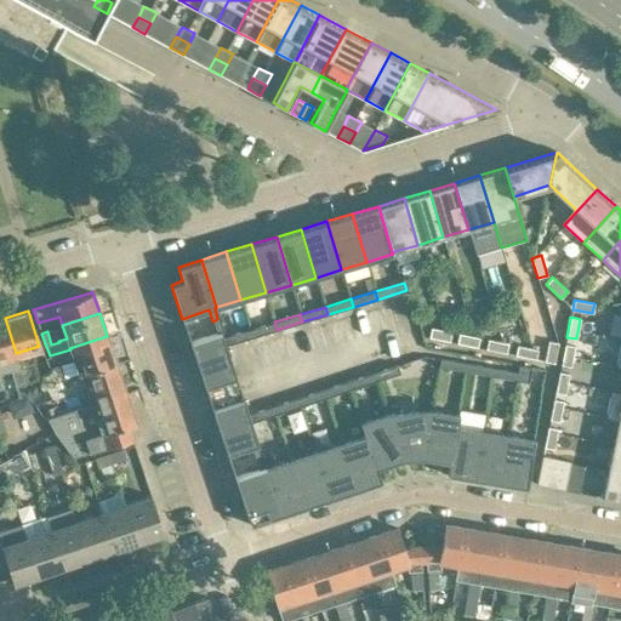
[(5,318),(0,319),(0,372),(10,370),(18,398),(28,393),(24,383),(20,368),(16,353),(5,318)]
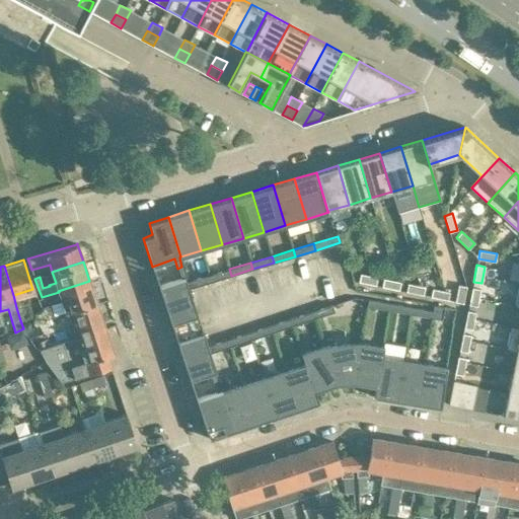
[(198,315),(189,288),(187,282),(181,267),(177,269),(181,278),(158,286),(171,324),(198,315)]
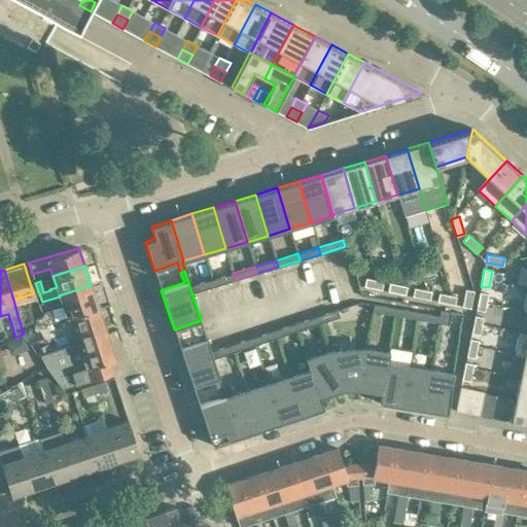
[(233,273),(212,279),(214,286),(235,280),(233,273)]
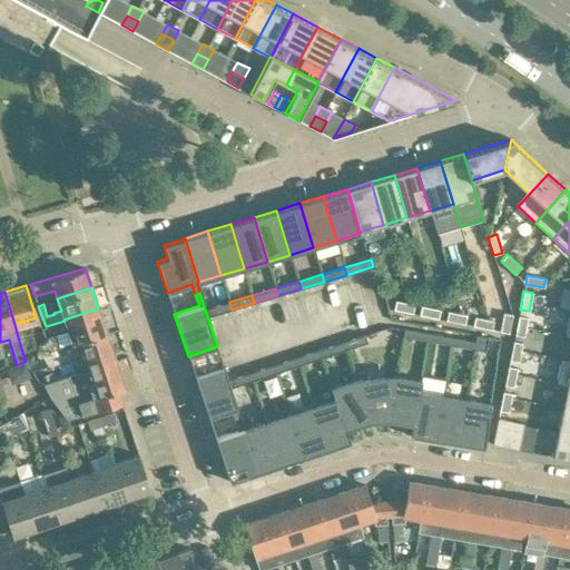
[(394,308),(413,313),(414,304),(396,300),(394,308)]
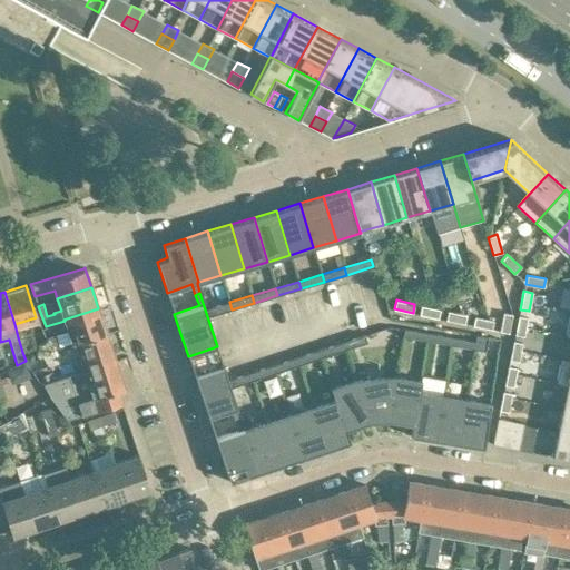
[(229,302),(205,310),(207,316),(232,310),(229,302)]
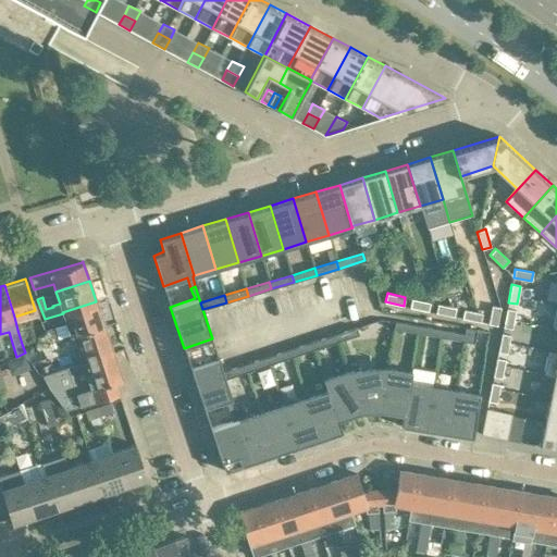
[(409,307),(428,311),(430,302),(411,298),(409,307)]
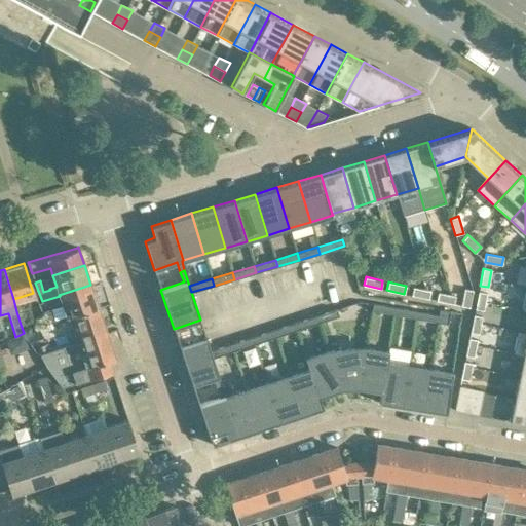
[(90,285),(59,295),(60,296),(66,316),(68,315),(98,306),(90,285)]
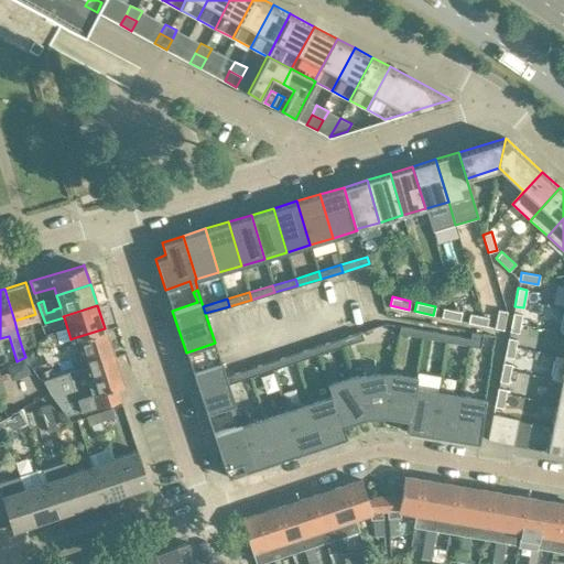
[(442,316),(459,321),(462,312),(443,307),(442,316)]
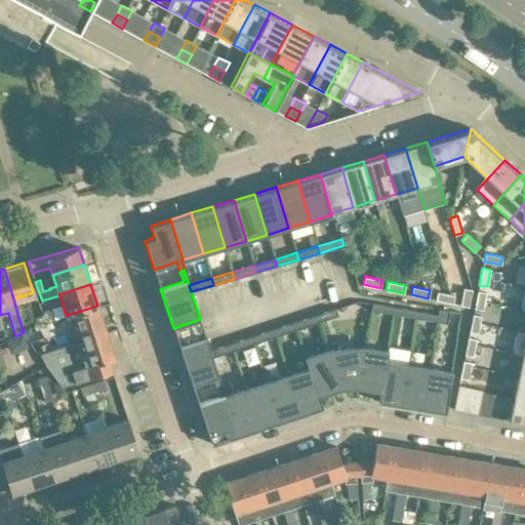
[(460,306),(469,307),(472,289),(463,288),(460,306)]
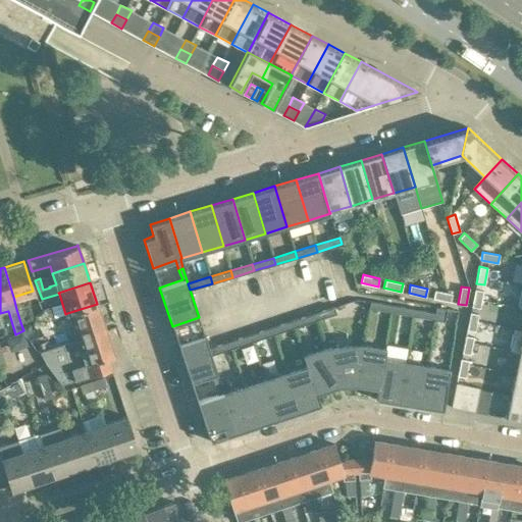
[(483,291),(475,290),(471,306),(479,308),(483,291)]
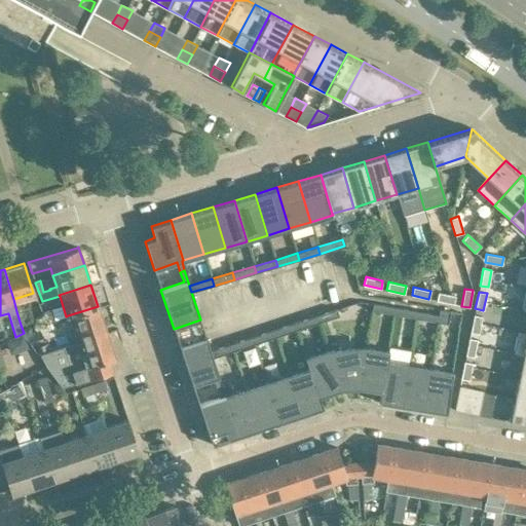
[(437,300),(453,304),(455,296),(438,293),(437,300)]
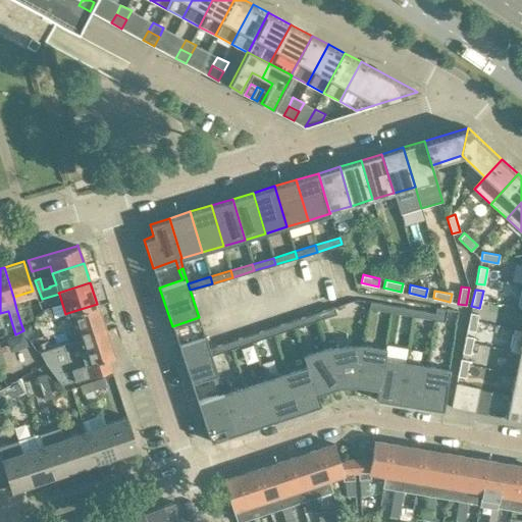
[(369,308),(390,312),(392,305),(370,302),(369,308)]
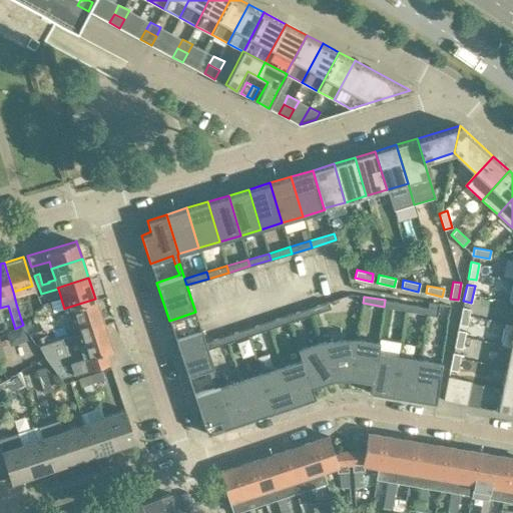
[(80,331),(103,323),(95,299),(66,308),(70,320),(75,318),(80,331)]
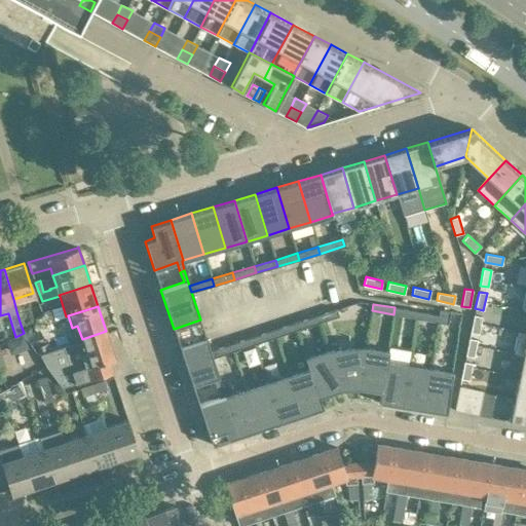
[(416,311),(395,307),(393,314),(415,318),(416,311)]
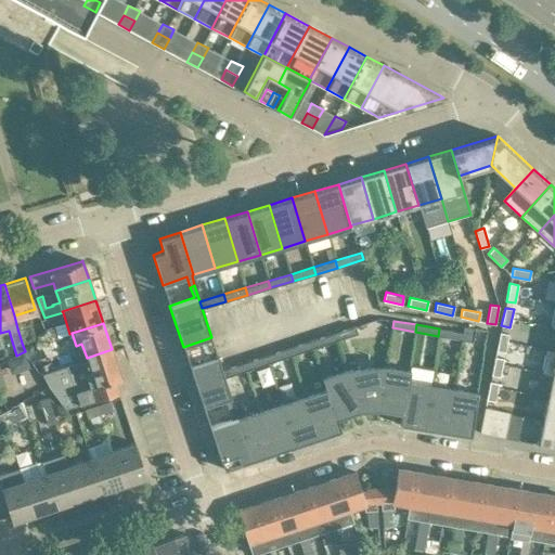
[(34,339),(29,325),(17,328),(22,343),(34,339)]
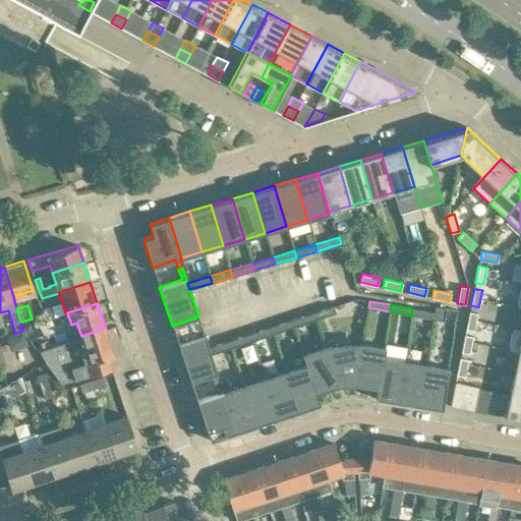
[(51,306),(42,310),(46,321),(55,317),(51,306)]
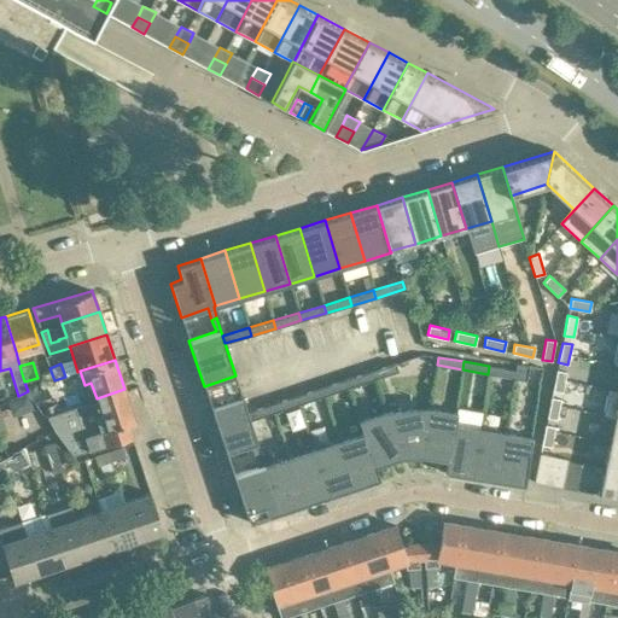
[(396,363),(371,372),(373,379),(398,371),(396,363)]
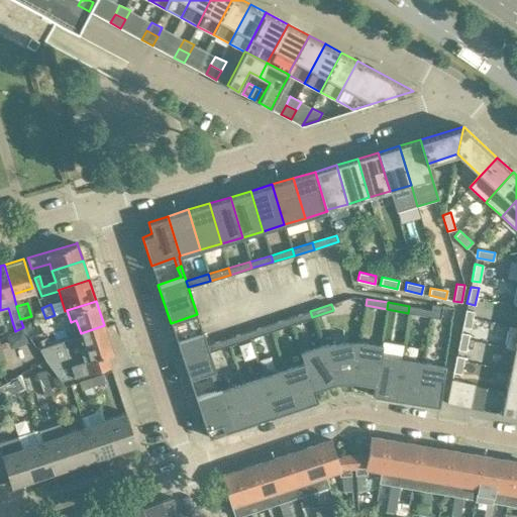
[(431,304),(430,310),(429,316),(440,318),(442,306),(431,304)]
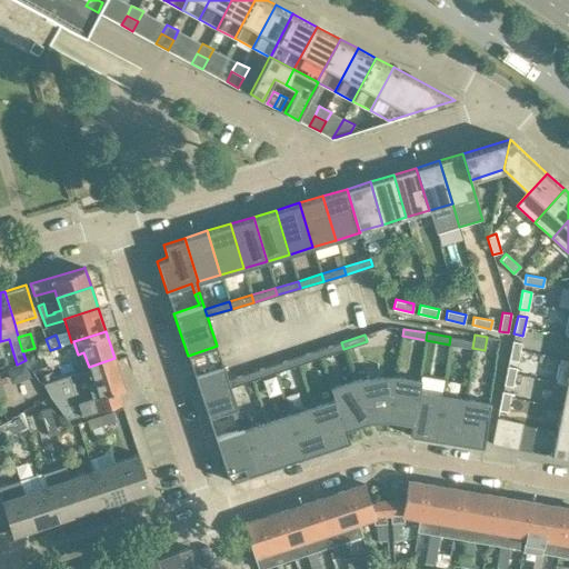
[(449,345),(472,348),(473,341),(450,337),(449,345)]
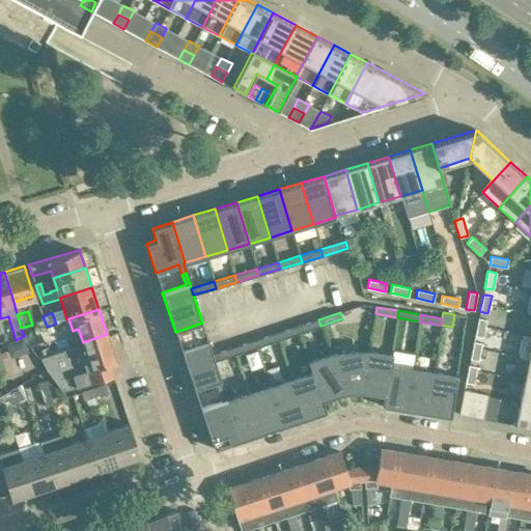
[(486,319),(478,317),(475,335),(483,337),(486,319)]
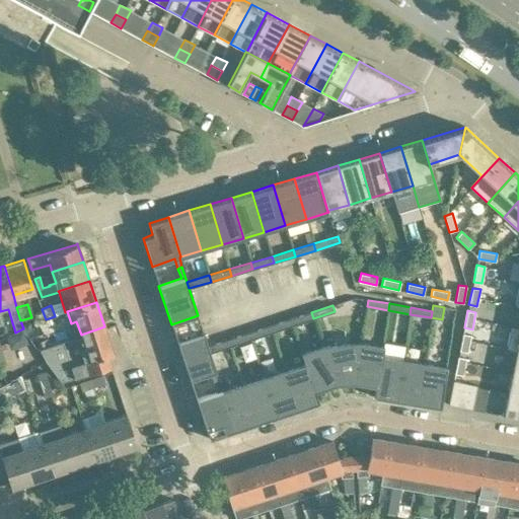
[(292,325),(313,318),(311,312),(290,319),(292,325)]
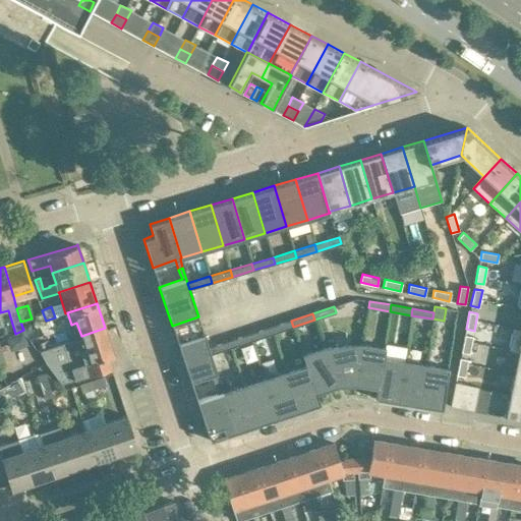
[(273,334),(293,327),(291,321),(271,327),(273,334)]
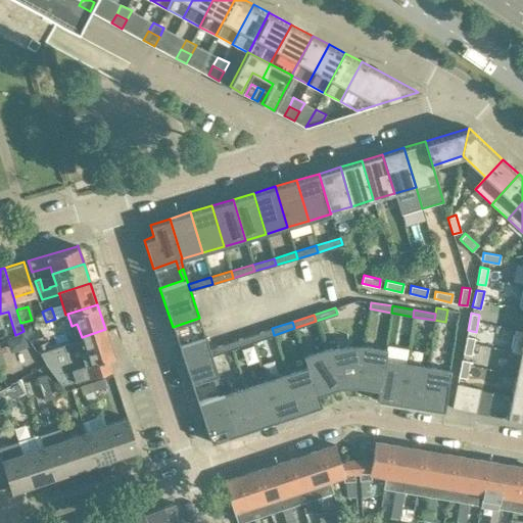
[(252,342),(274,335),(272,328),(250,335),(252,342)]
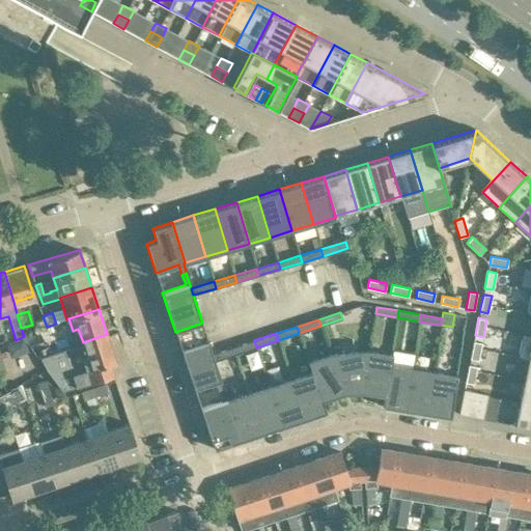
[(55,380),(115,359),(107,334),(83,342),(63,348),(39,357),(55,380)]
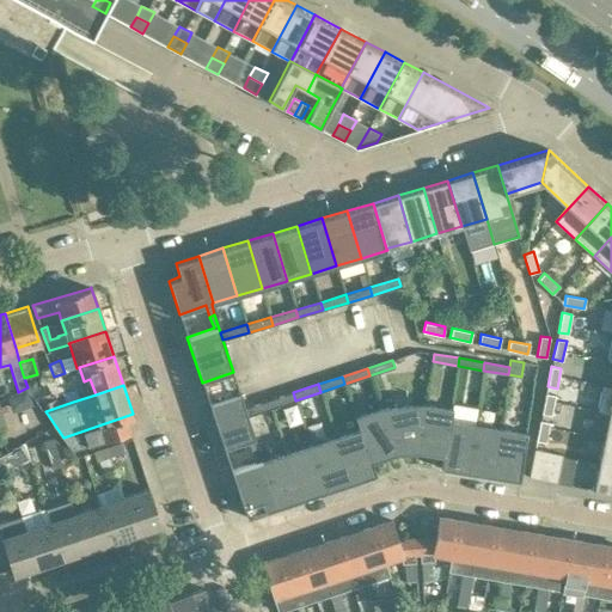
[(597,410),(609,412),(611,414),(611,387),(603,385),(597,410)]
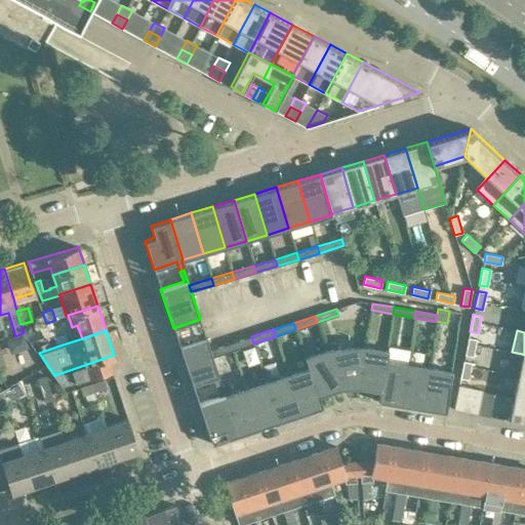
[(25,335),(6,341),(9,354),(28,347),(25,335)]
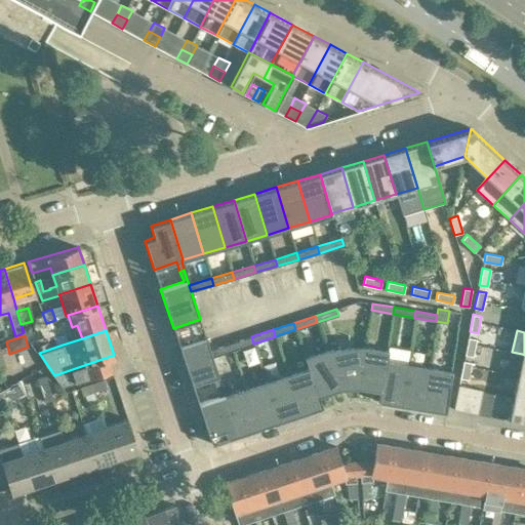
[(206,336),(178,346),(193,387),(213,379),(215,389),(221,387),(212,357),(210,351),(206,336)]
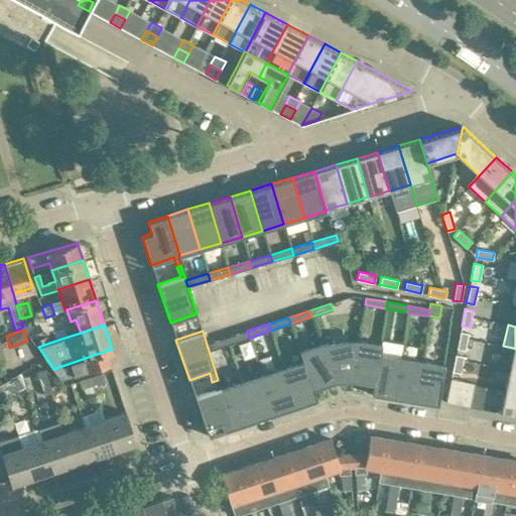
[(229,344),(249,338),(247,331),(227,338),(229,344)]
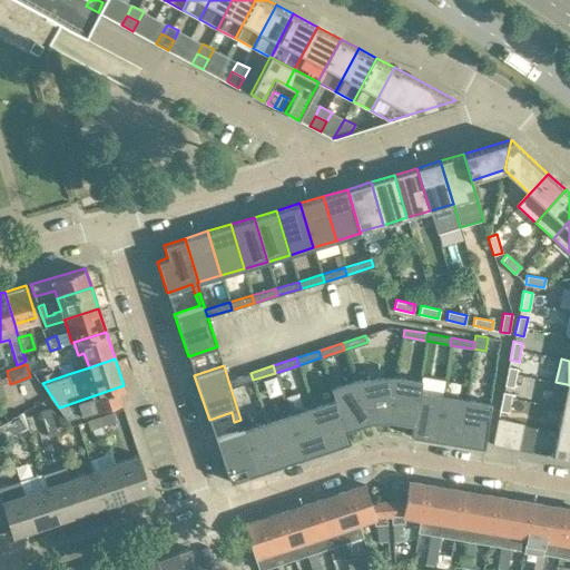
[(517,369),(508,366),(504,385),(513,387),(517,369)]
